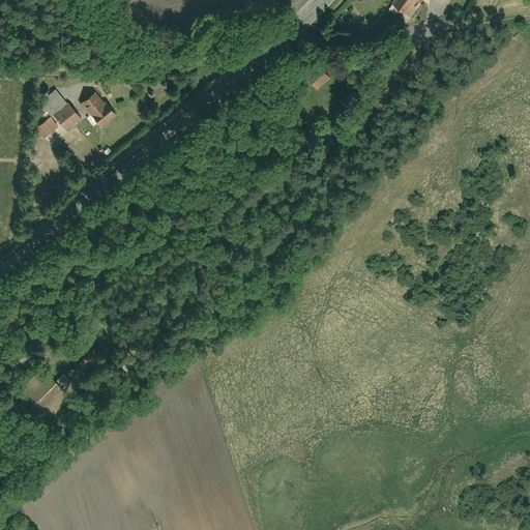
[(395,0),(393,3),(410,16),(419,3),(423,6),(428,0),(395,0)]
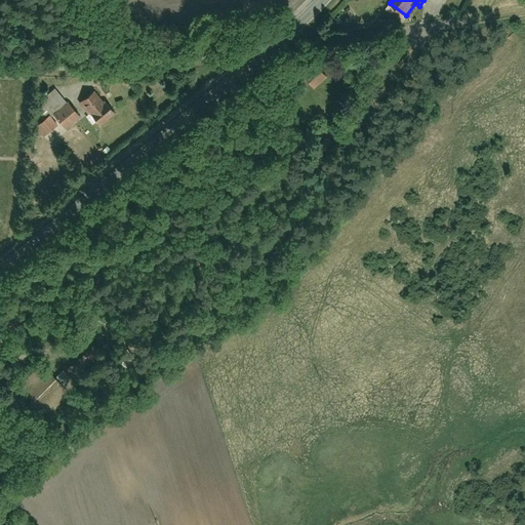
[(309,80),(315,86),(325,77),(319,70),(309,80)]
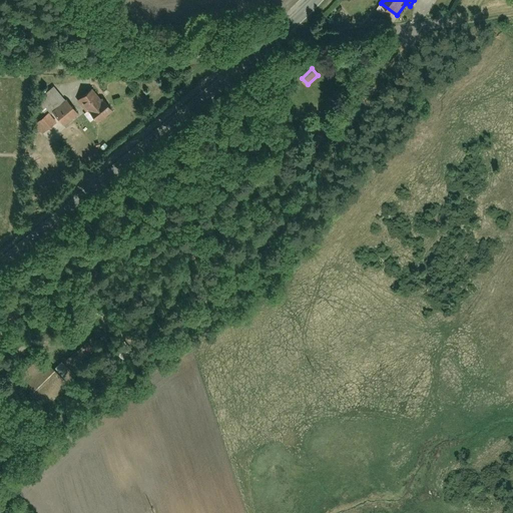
[(53,84),(37,98),(62,128),(79,115),(53,84)]
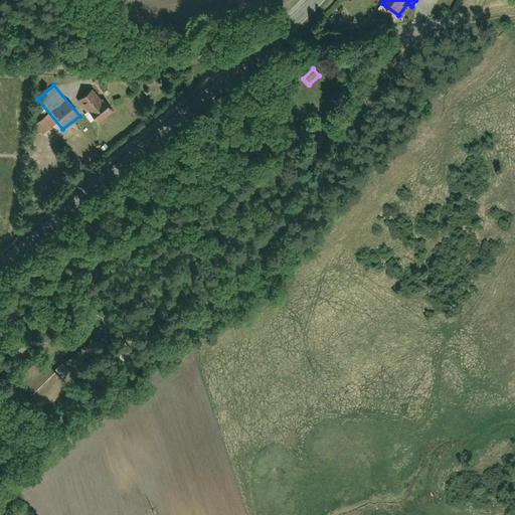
[(95,86),(78,101),(99,123),(115,108),(95,86)]
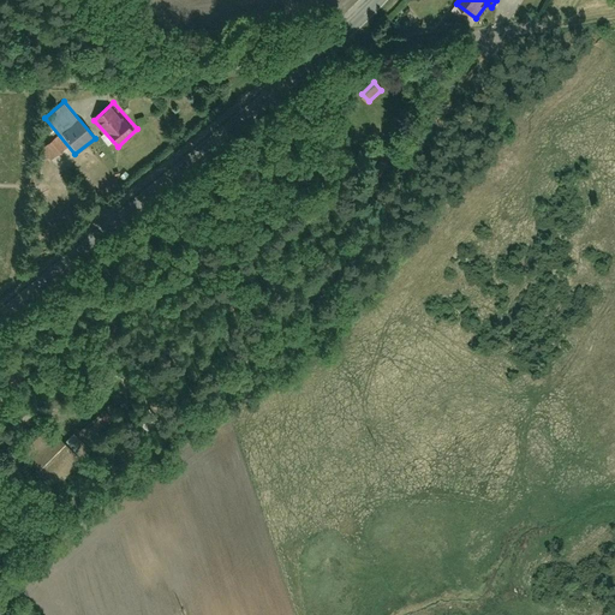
[(54,139),(42,148),(52,161),(64,153),(54,139)]
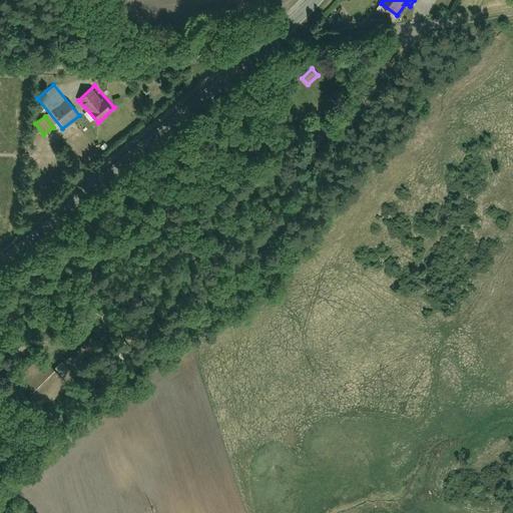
[(83,342),(66,360),(77,370),(94,352),(83,342)]
